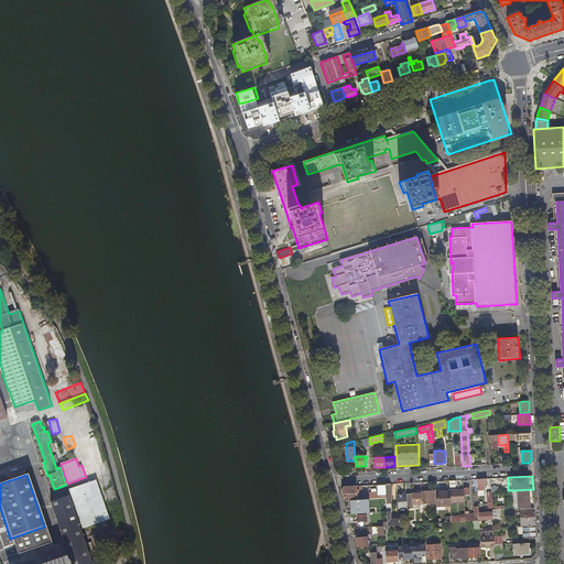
[(477,479),(478,490),(484,490),(484,484),(487,484),(487,478),(477,479)]
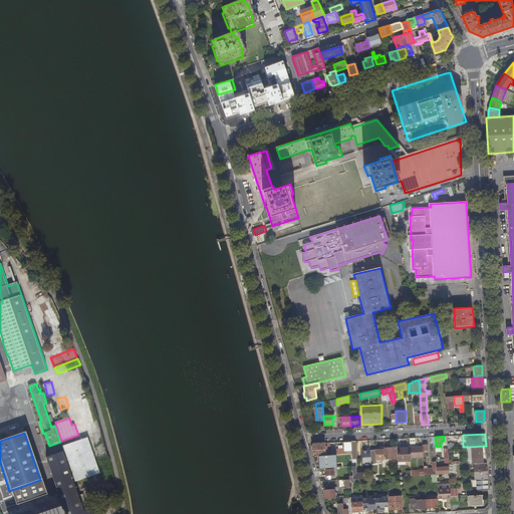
[(63,446),(75,481),(99,473),(87,438),(63,446)]
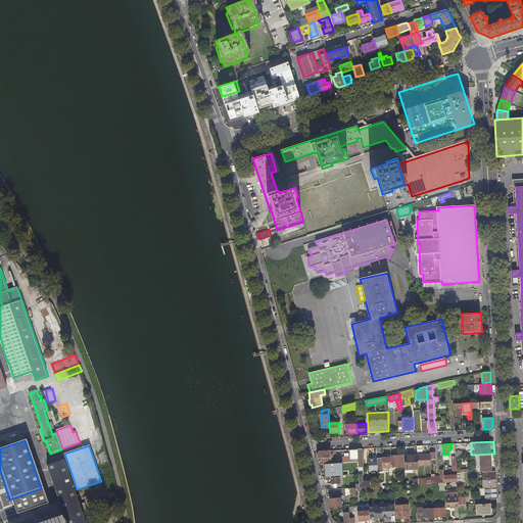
[(359,462),(358,448),(350,448),(350,456),(341,457),(342,462),(359,462)]
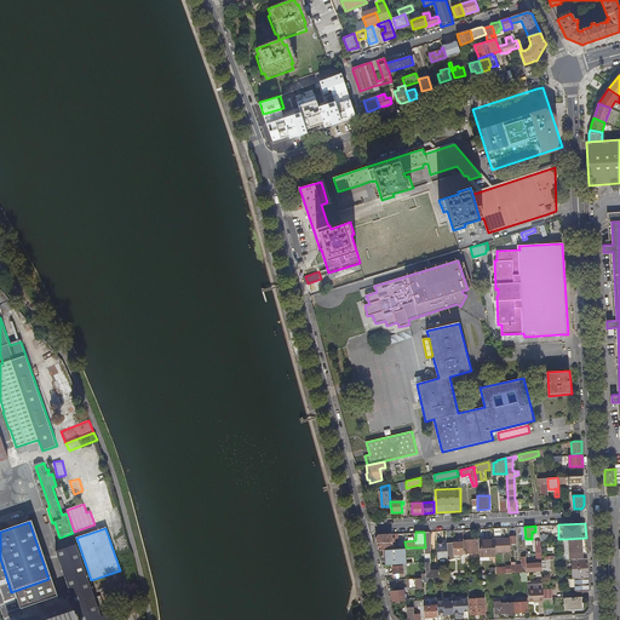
[(430,532),(424,532),(425,547),(425,562),(426,573),(426,578),(436,577),(438,577),(438,570),(430,570),(430,563),(431,562),(430,532)]
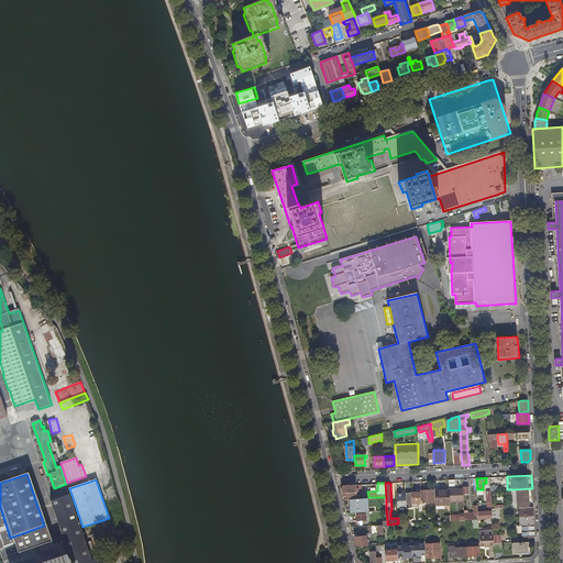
[(362,489),(362,484),(355,484),(344,485),(342,488),(344,499),(350,499),(363,498),(363,494),(361,494),(361,492),(356,492),(356,488),(359,488),(360,488),(360,489),(362,489)]
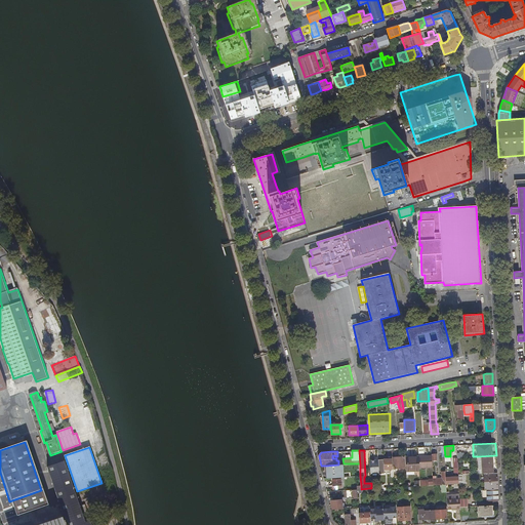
[(427,457),(419,457),(419,468),(433,467),(432,455),(427,455),(427,457)]
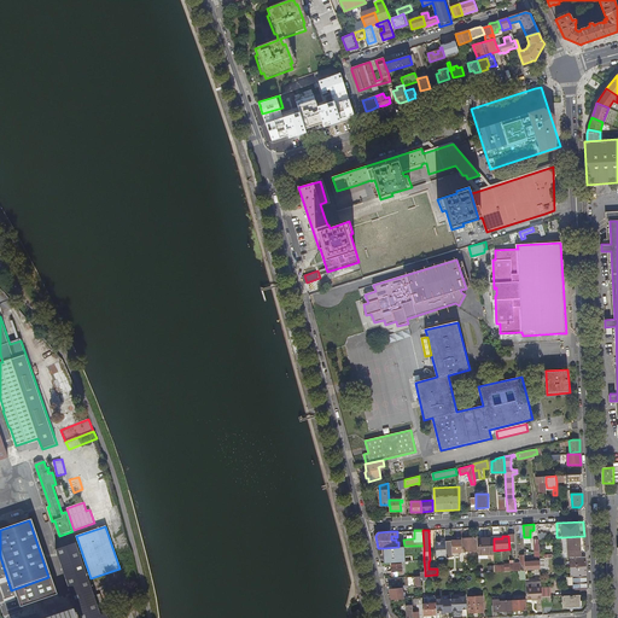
[(584,536),(563,537),(563,553),(567,553),(567,557),(570,557),(581,555),(581,547),(584,547),(584,543),(584,536)]
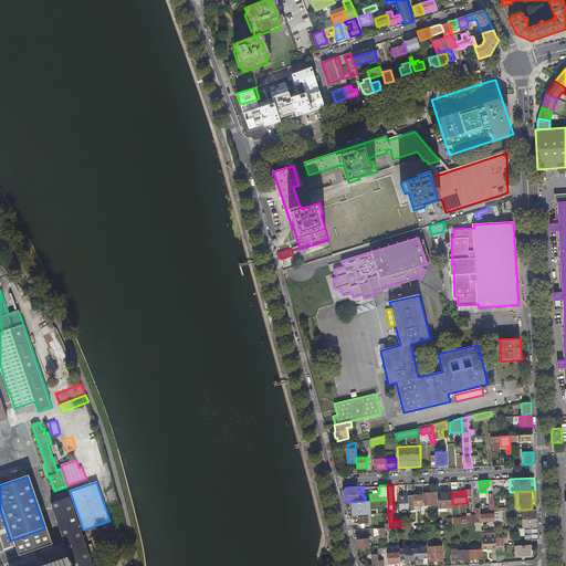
[(436,492),(425,493),(425,505),(437,504),(436,492)]
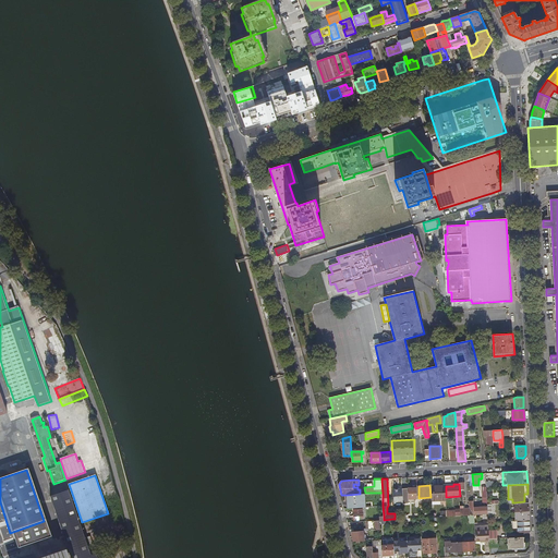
[(446,485),(432,486),(432,500),(447,499),(446,497),(446,486),(446,485)]
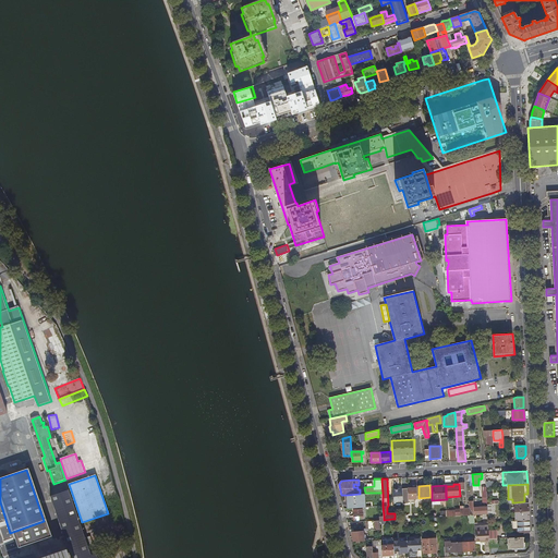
[(402,489),(403,502),(416,502),(416,507),(417,507),(419,507),(419,498),(417,498),(416,487),(402,488),(402,489)]
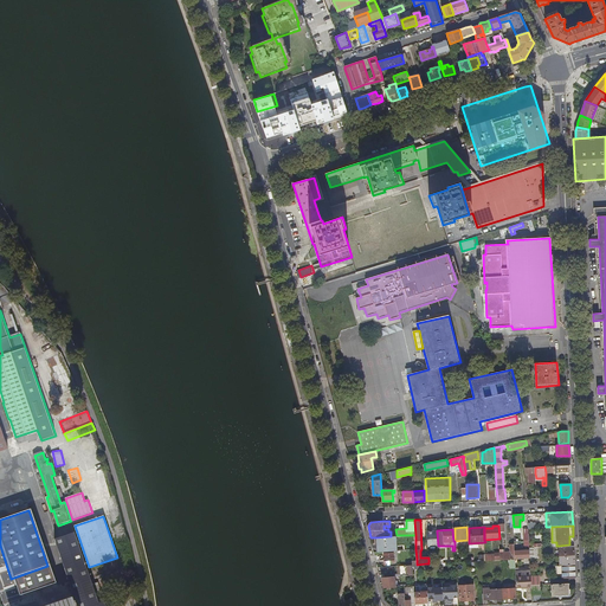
[(427,532),(427,547),(438,546),(437,532),(434,532),(432,533),(432,532),(427,532)]
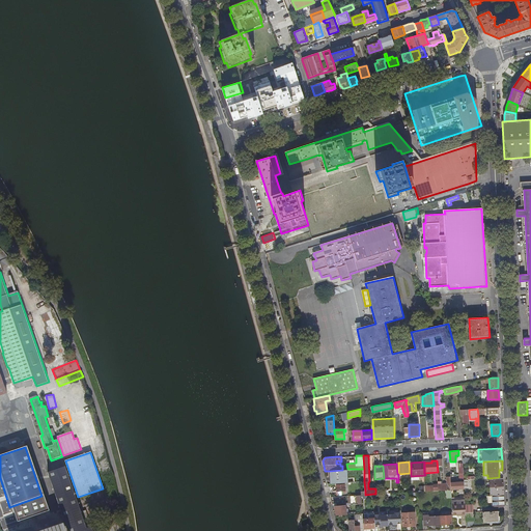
[(86,528),(65,467),(58,469),(49,473),(67,530),(92,530),(91,526),(86,528)]
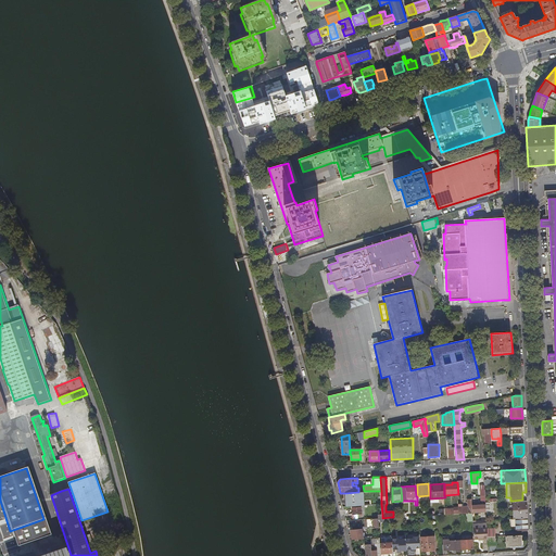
[(345,493),(346,506),(373,504),(371,500),(365,501),(364,491),(358,492),(345,493)]
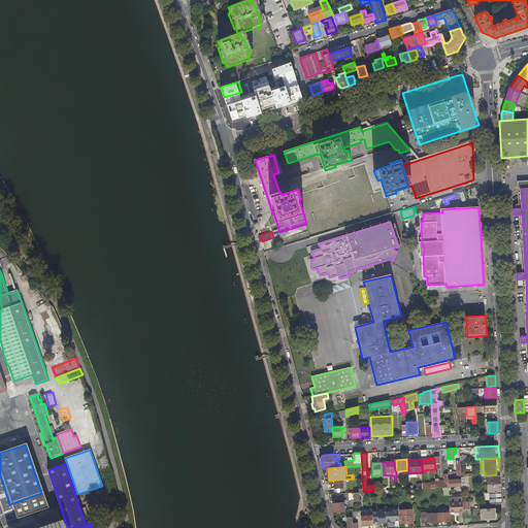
[(438,477),(435,477),(435,481),(436,488),(439,488),(439,485),(441,485),(441,487),(449,487),(449,480),(449,474),(444,474),(444,481),(438,481),(438,477)]
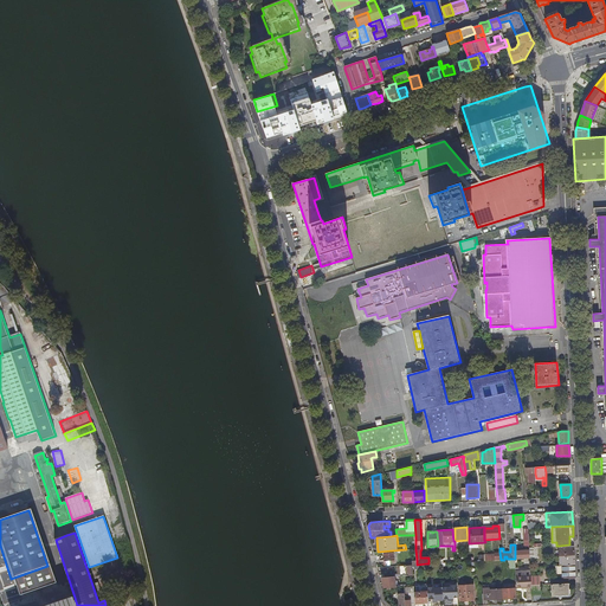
[(569,545),(559,546),(560,565),(575,565),(574,556),(574,546),(569,546),(569,545)]
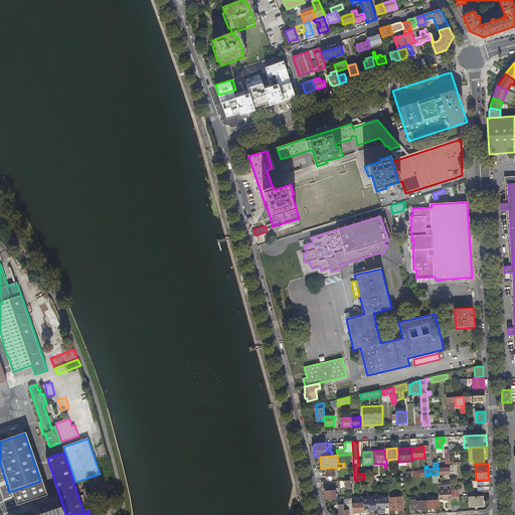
[(0,487),(9,514),(16,511),(9,492),(0,464),(0,487)]
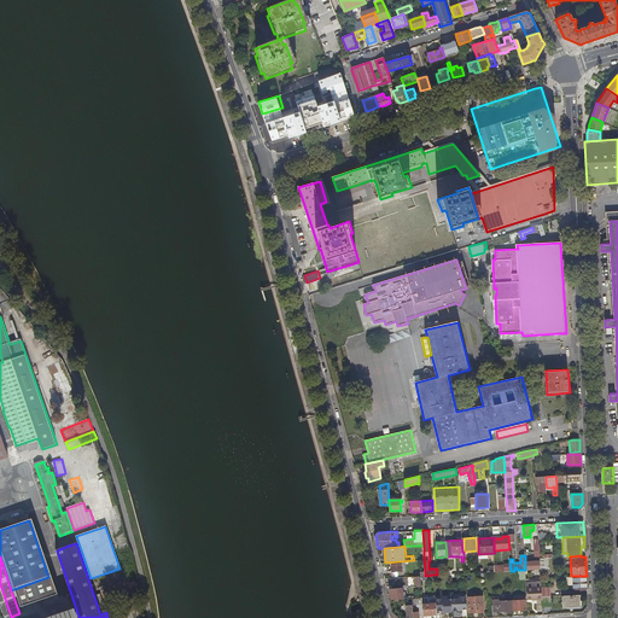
[(402,564),(392,565),(392,571),(394,570),(395,573),(395,576),(397,575),(397,573),(402,573),(402,564)]
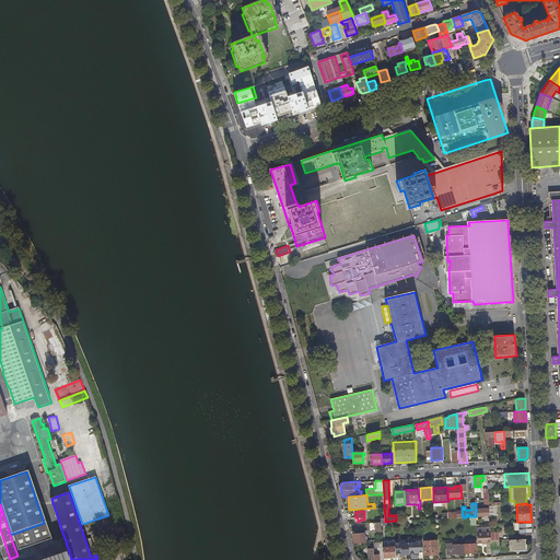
[(370,523),(371,532),(382,532),(381,522),(378,522),(370,523)]
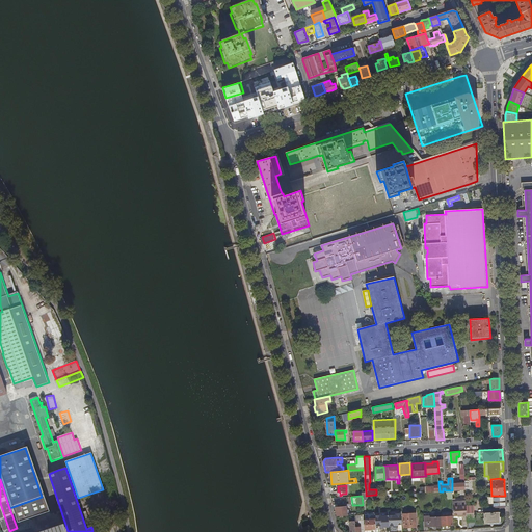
[(494,507),(505,506),(505,501),(505,496),(491,496),(487,497),(488,504),(494,504),(494,507)]
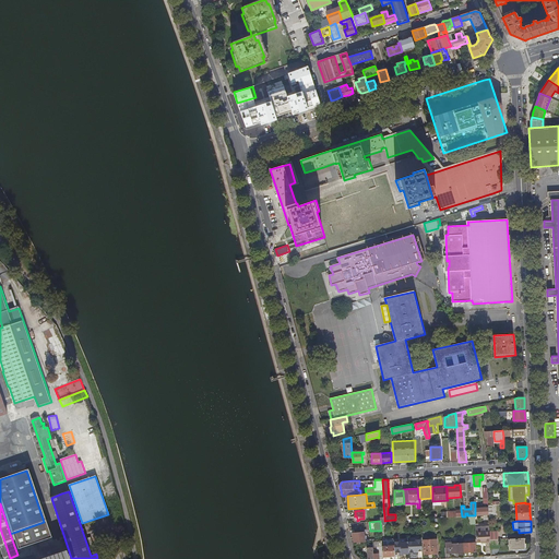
[(476,531),(476,542),(485,542),(485,543),(490,542),(490,539),(490,533),(489,531),(489,530),(476,531)]
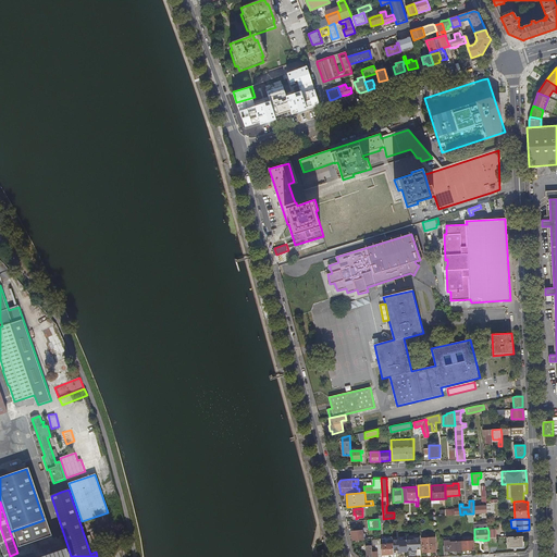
[(362,530),(351,531),(353,535),(353,541),(364,540),(362,530)]
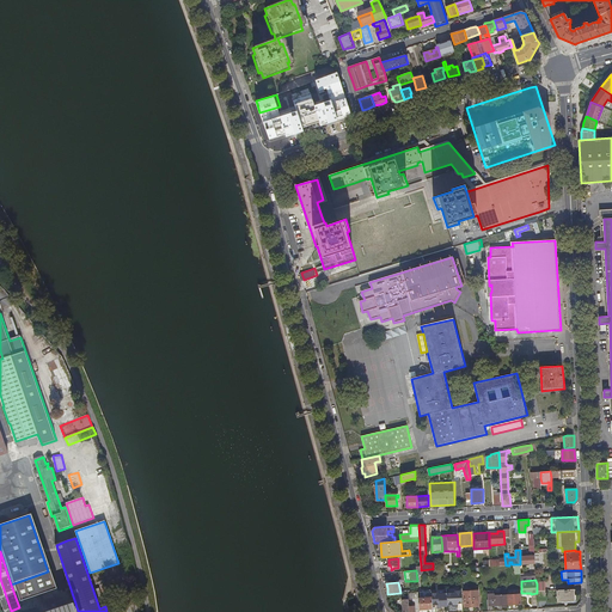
[(575,600),(574,588),(556,589),(557,601),(575,600)]
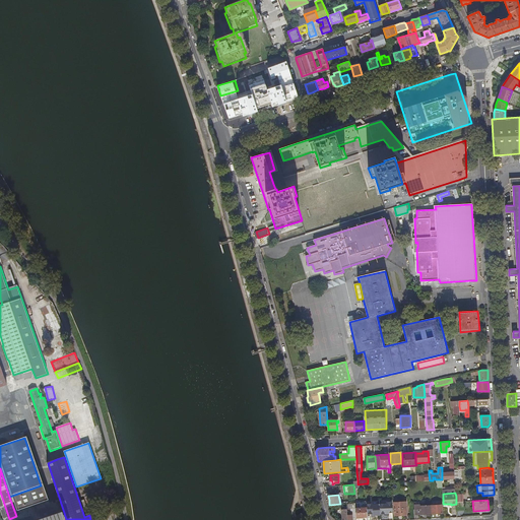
[(355,503),(355,517),(368,517),(368,514),(367,504),(367,503),(367,502),(355,503)]
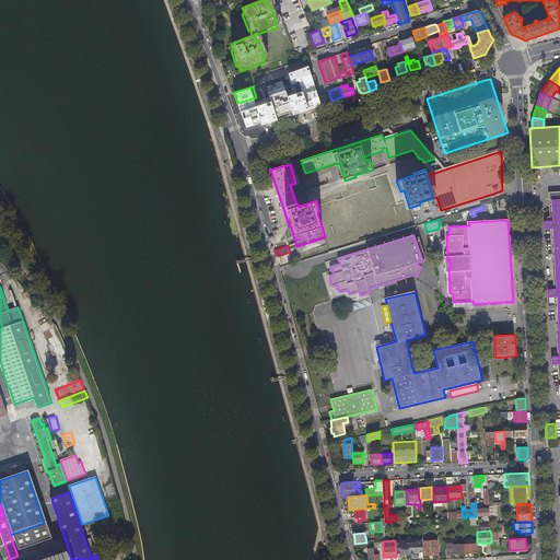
[(419,551),(423,551),(422,540),(417,540),(417,541),(409,543),(409,553),(416,553),(419,552),(419,551)]
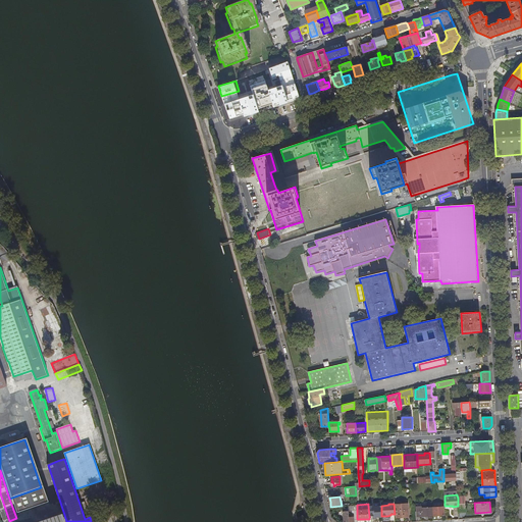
[(397,518),(409,517),(408,504),(396,504),(397,518)]
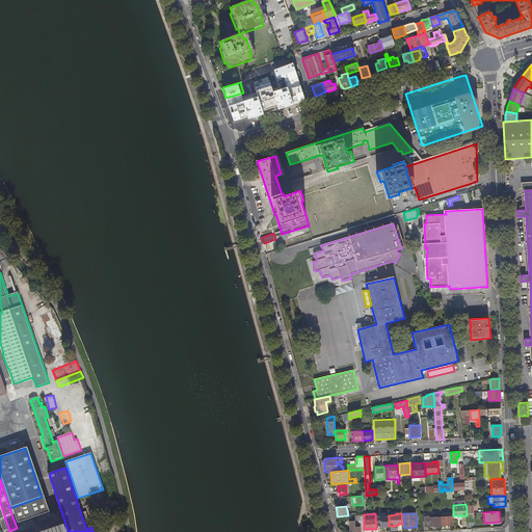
[(429,526),(441,526),(441,516),(429,517),(429,513),(424,513),(425,526),(429,526)]
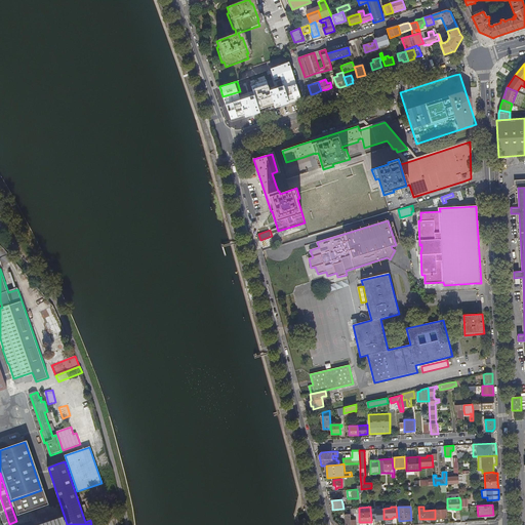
[(356,523),(359,522),(359,508),(352,508),(352,514),(345,514),(346,524),(347,524),(356,524),(356,523)]
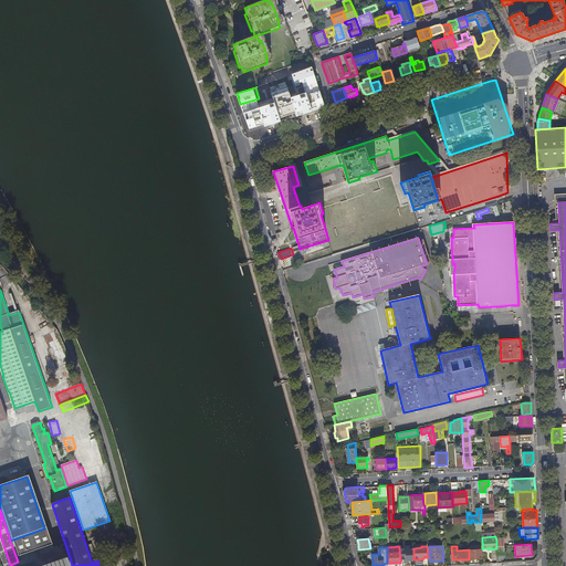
[(409,561),(413,559),(413,548),(406,549),(406,547),(404,548),(399,548),(400,559),(405,558),(407,558),(407,561),(409,561)]
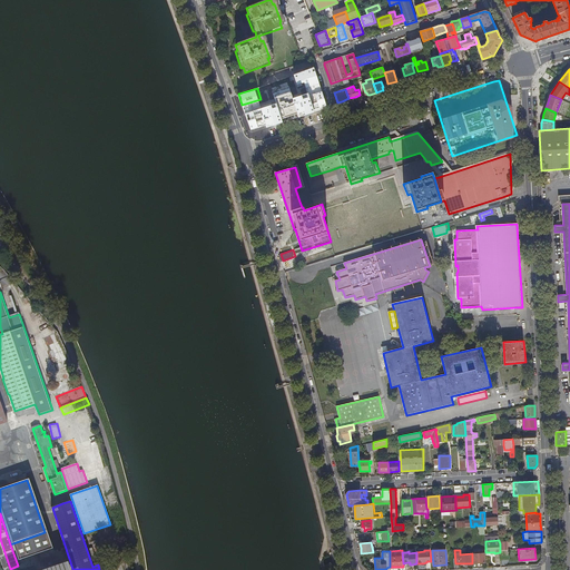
[(472,553),(472,563),(485,562),(484,553),(472,553)]
